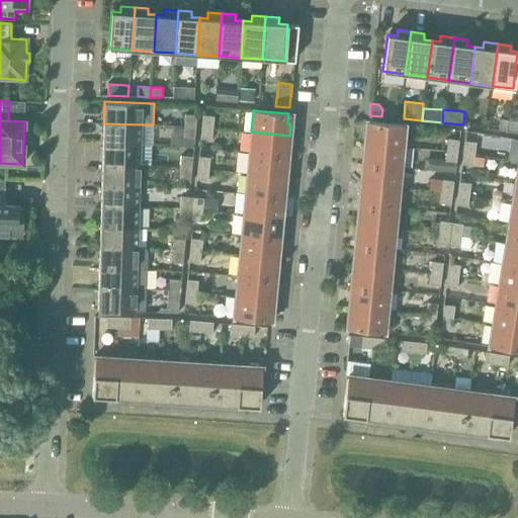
[(184,125),(195,126),(197,115),(185,114),(184,125)]
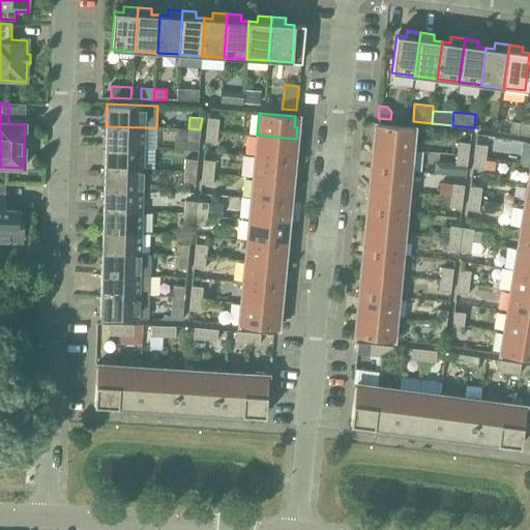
[(206,129),(217,130),(218,119),(208,118),(206,129)]
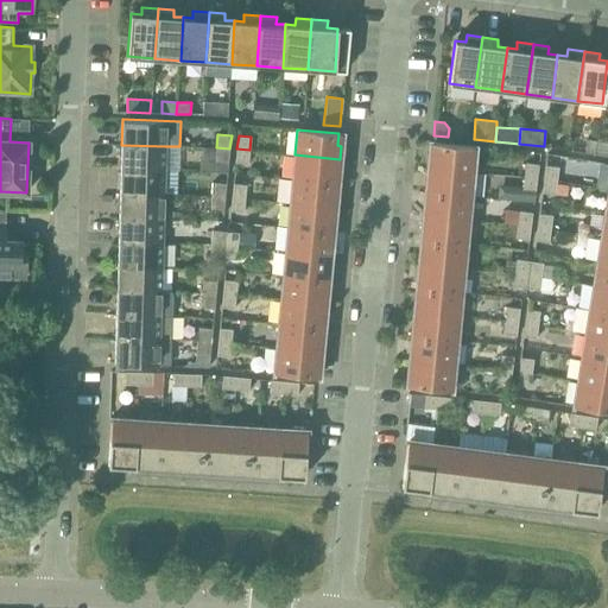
[(428,168),(473,172),(475,146),(434,143),(432,154),(429,154),(428,168)]
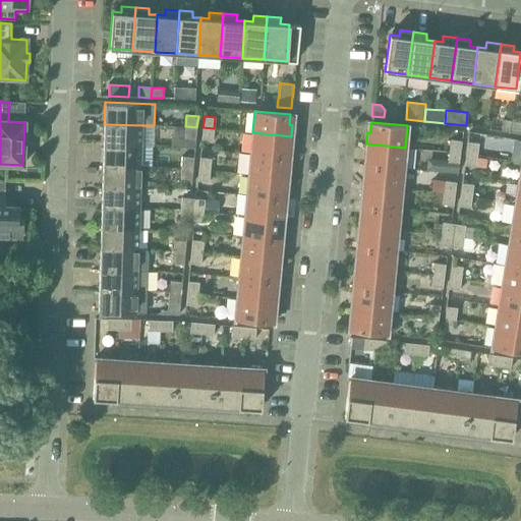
[(141,125),(104,124),(103,145),(140,146),(141,125)]
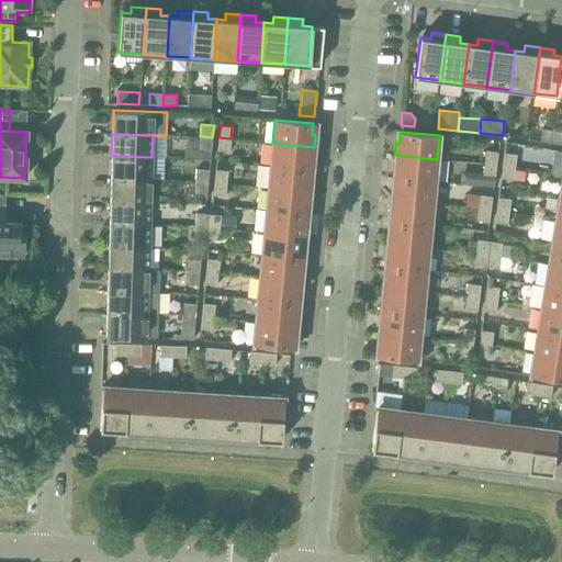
[(212,137),(200,136),(199,149),(211,150),(212,137)]
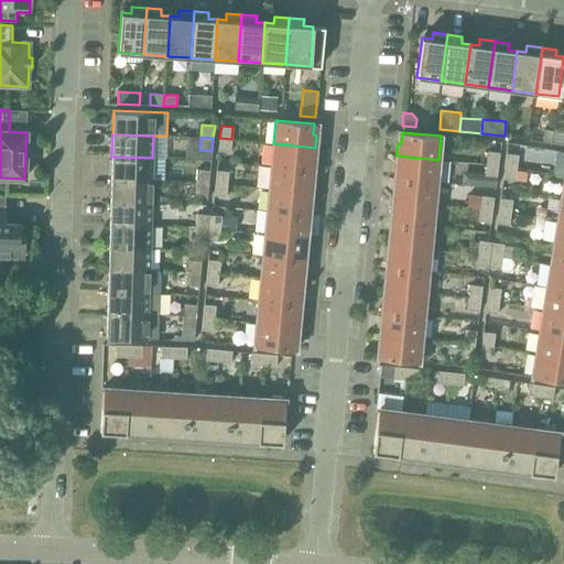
[(231,139),(219,138),(218,151),(230,152),(231,139)]
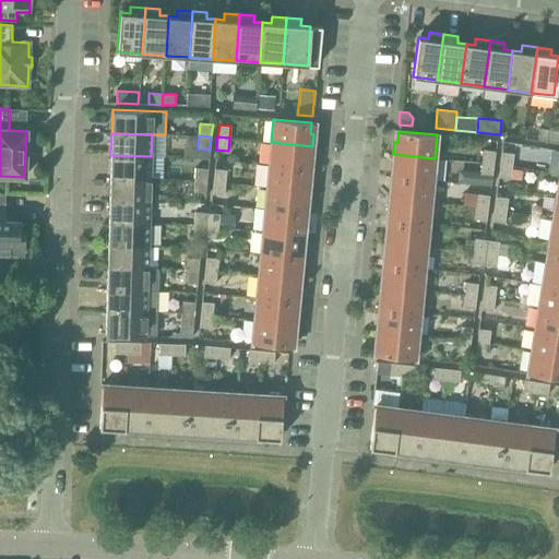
[(269,165),(307,168),(308,158),(311,158),(312,146),(271,142),(269,165)]
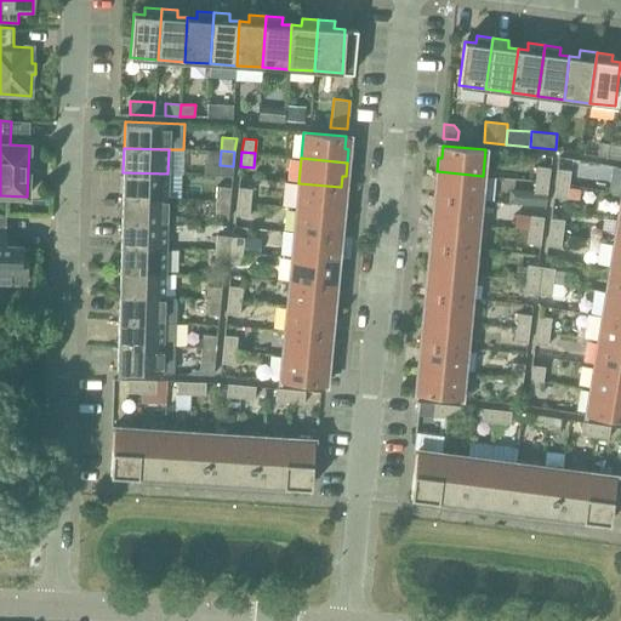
[(535,181),(548,182),(551,167),(537,166),(535,181)]
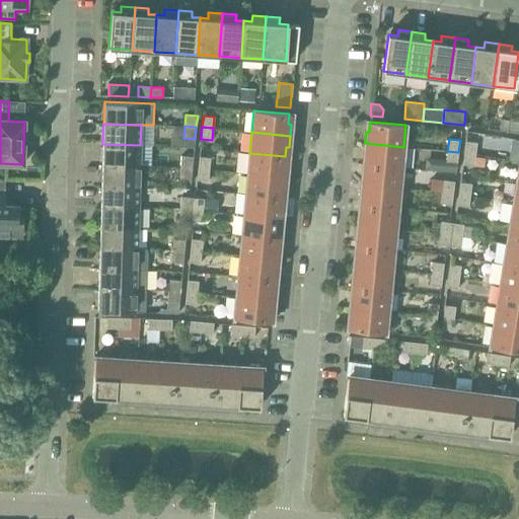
[(464,153),(475,154),(476,143),(466,141),(464,153)]
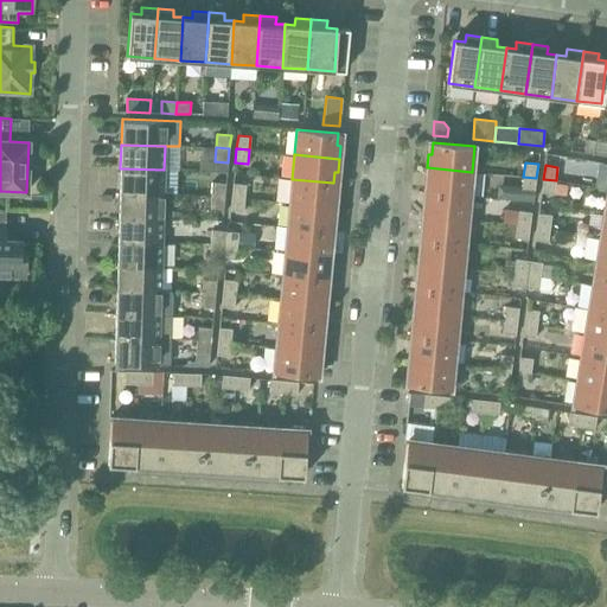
[(472,172),(427,167),(426,181),(429,181),(428,192),(470,196),(472,172)]
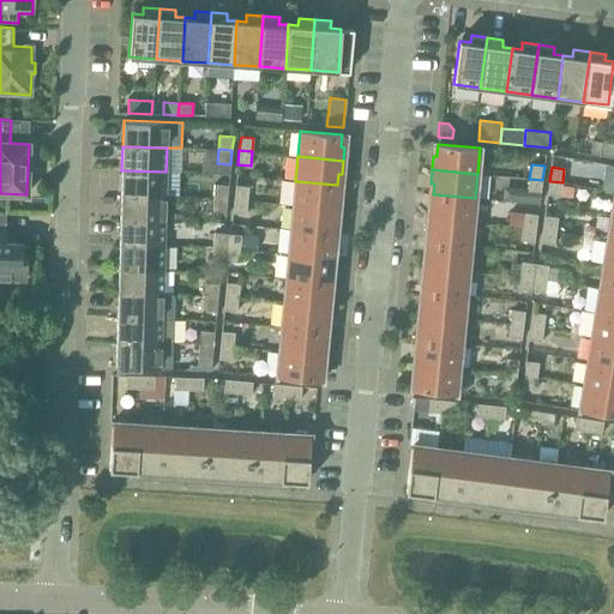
[(121,196),(166,197),(166,172),(121,170),(121,196)]
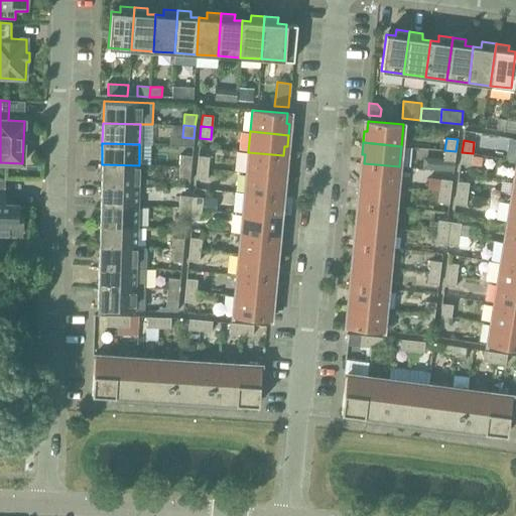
[(456,151),(444,150),(443,161),(455,162),(456,151)]
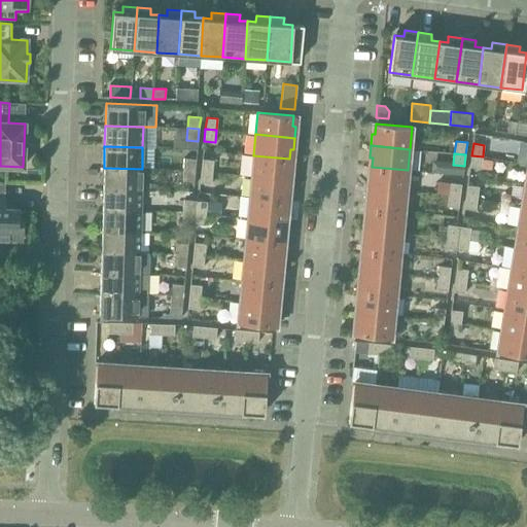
[(289,159),(253,155),(251,176),(290,180),(291,168),(288,168),(289,159)]
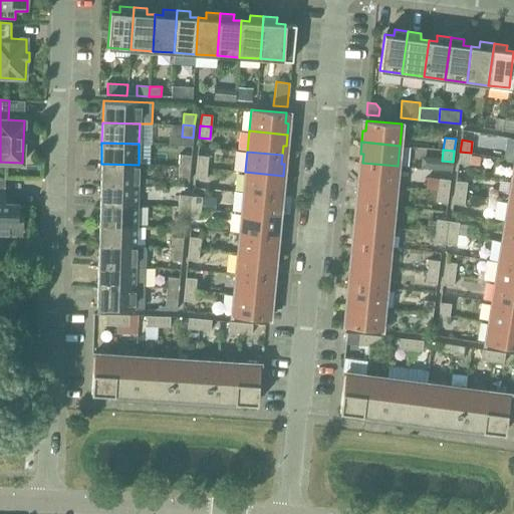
[(460,152),(459,163),(469,165),(471,153),(460,152)]
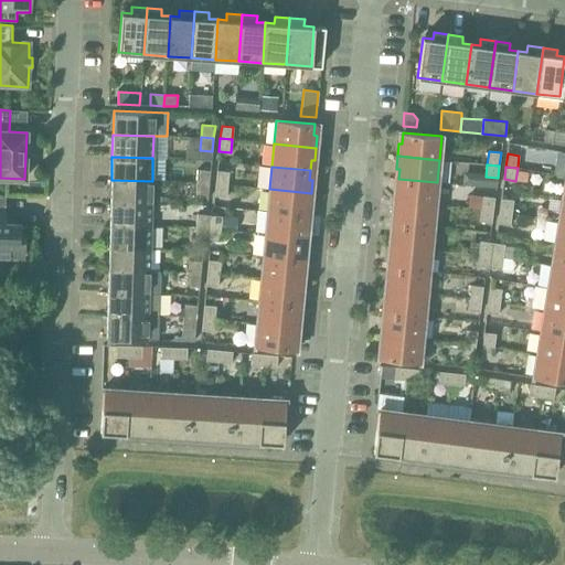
[(196,182),(209,183),(211,171),(198,169),(196,182)]
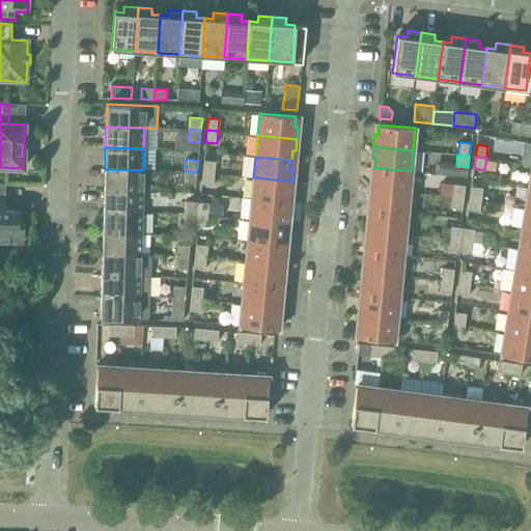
[(203,172),(214,173),(216,162),(204,160),(203,172)]
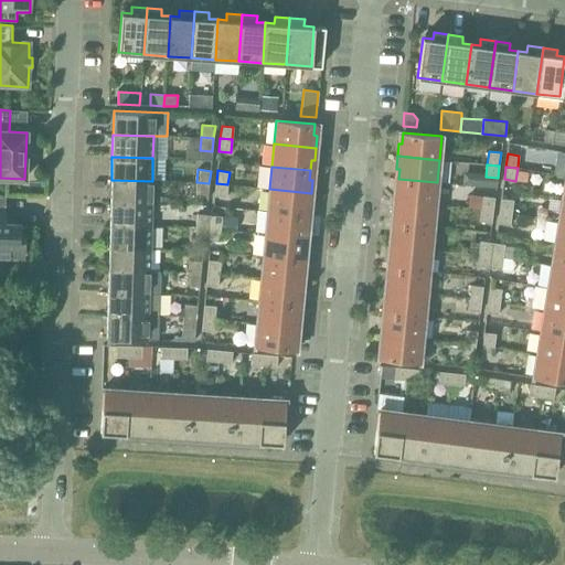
[(437,182),(398,179),(397,189),(394,188),(393,201),(435,204),(437,182)]
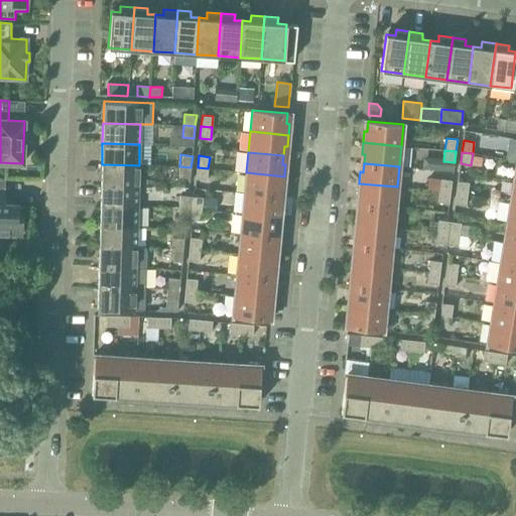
[(139,165),(102,164),(101,184),(138,185),(139,165)]
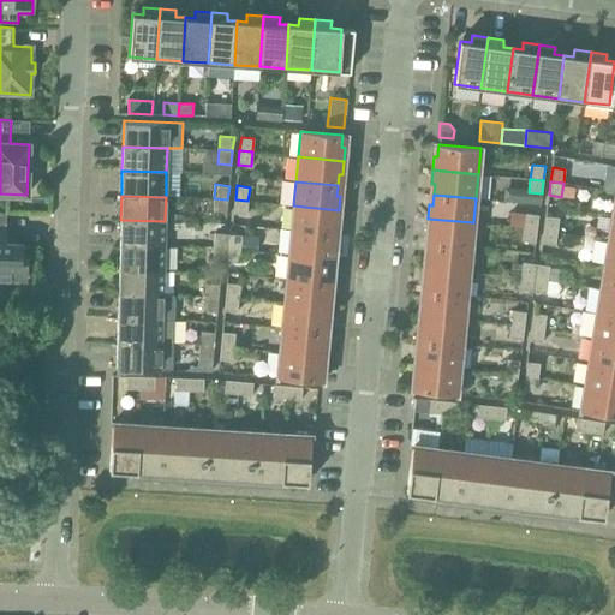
[(227,199),(214,198),(213,212),(226,214),(227,199)]
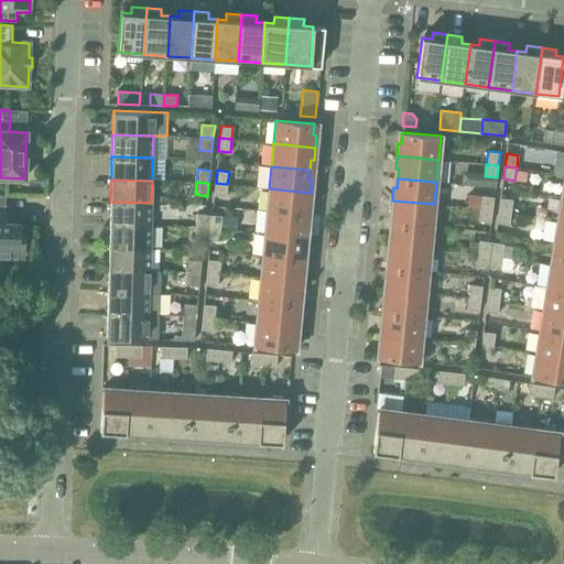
[(227,184),(216,183),(214,196),(226,197),(227,184)]
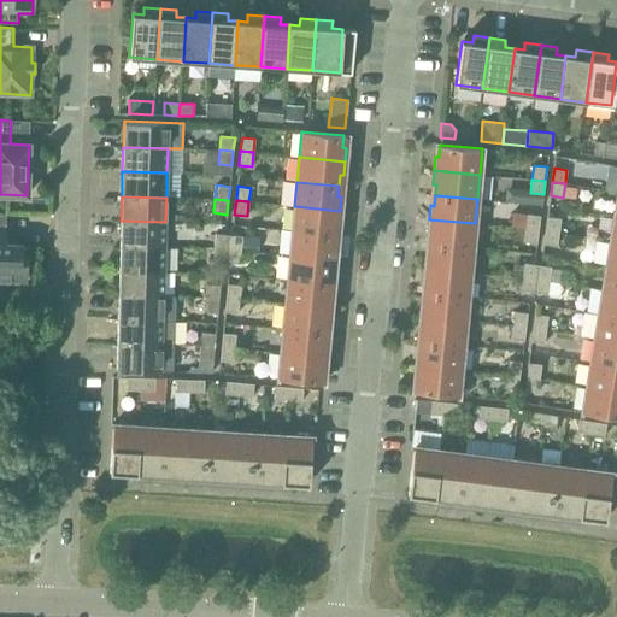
[(292,230),(334,235),(335,224),(339,224),(340,211),(294,206),(292,230)]
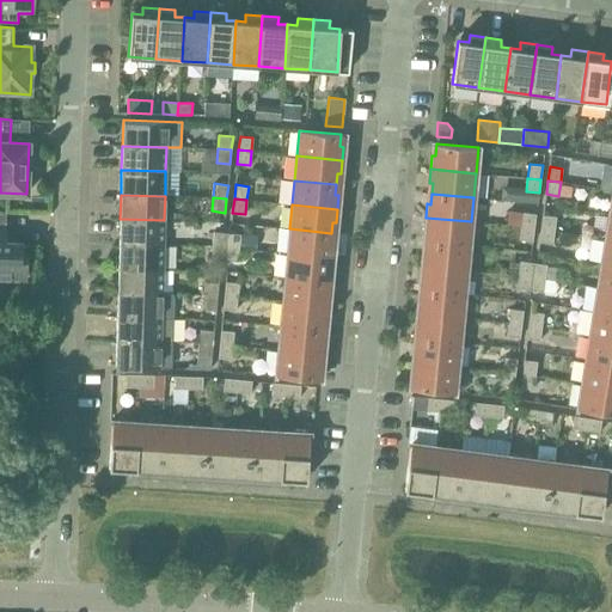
[(521,226),(534,227),(536,214),(522,213),(521,226)]
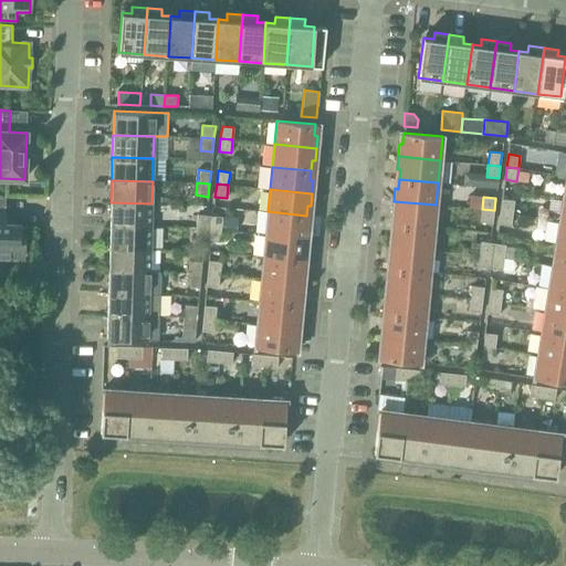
[(501,211),(513,213),(514,200),(502,199),(501,211)]
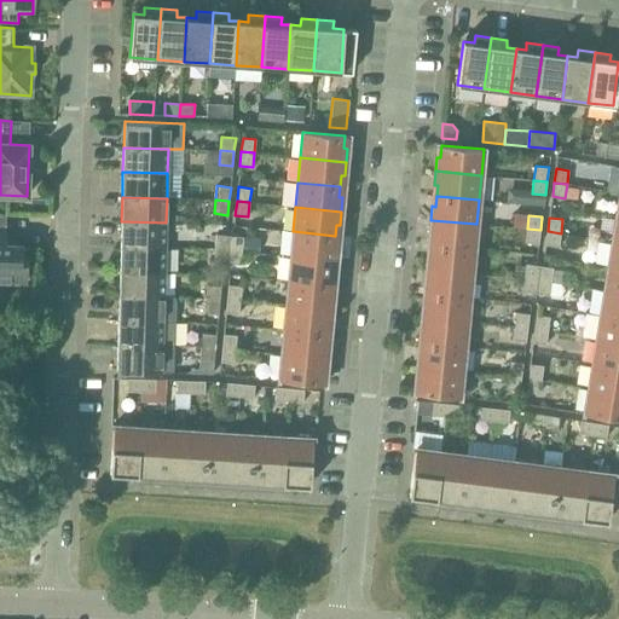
[(432,244),(474,249),(476,224),(431,220),(429,233),(433,233),(432,244)]
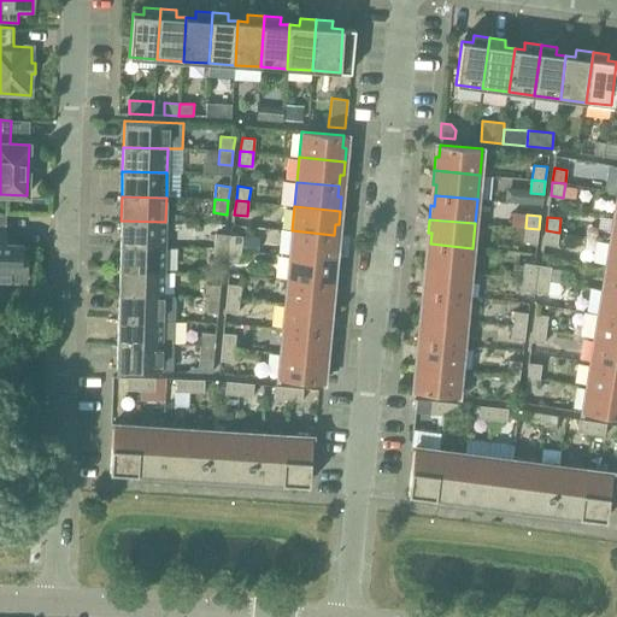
[(165,222),(121,221),(119,245),(164,246),(165,222)]
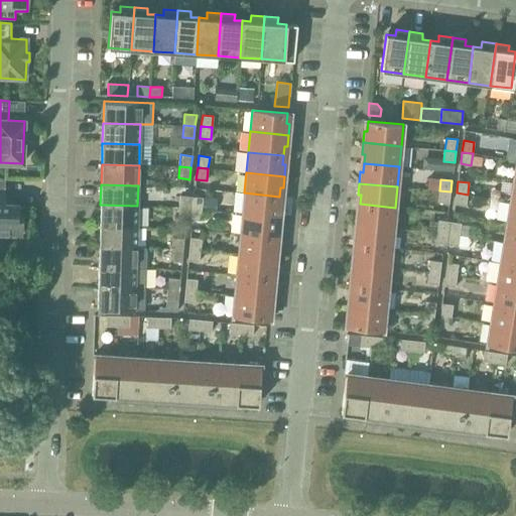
[(20,235),(21,214),(19,214),(20,206),(3,205),(3,191),(0,190),(0,238),(1,238),(1,234),(20,235)]
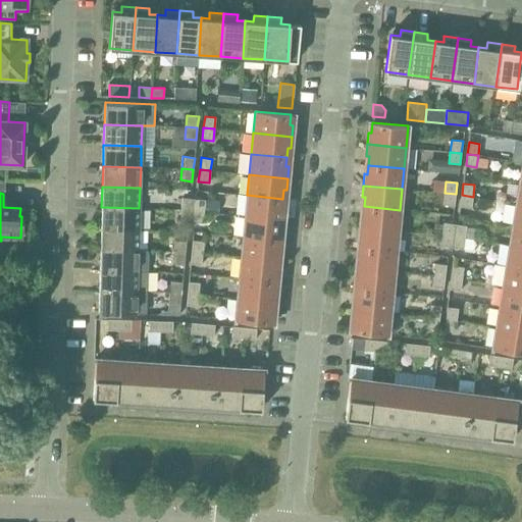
[(456,194),(445,193),(442,205),(454,206),(456,194)]
